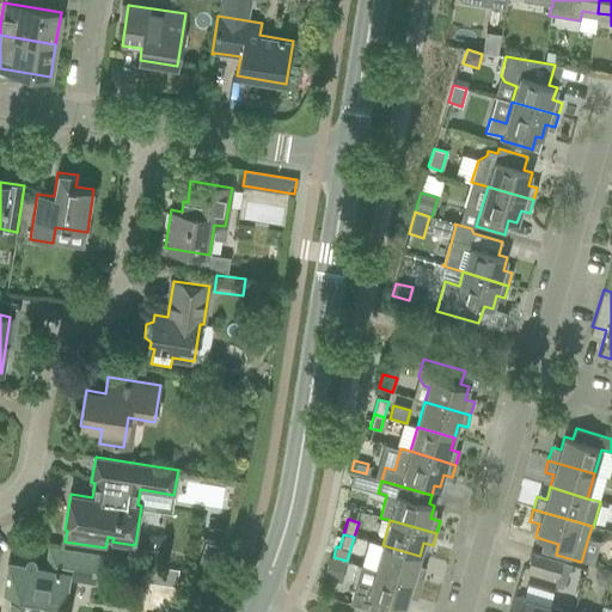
[(204,543),(196,569),(215,571),(222,549),(204,543)]
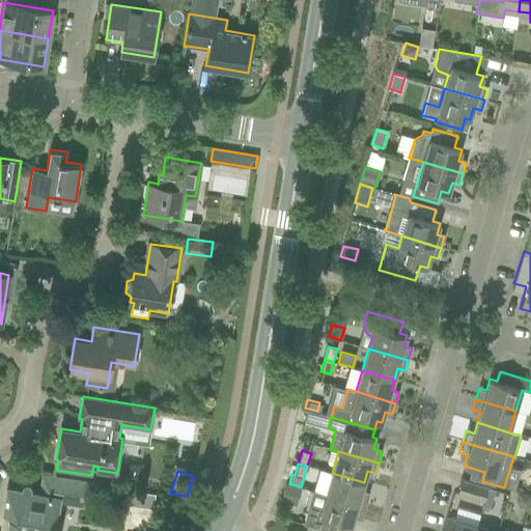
[(332,473),(326,495),(365,506),(369,495),(361,493),(364,482),(332,473)]
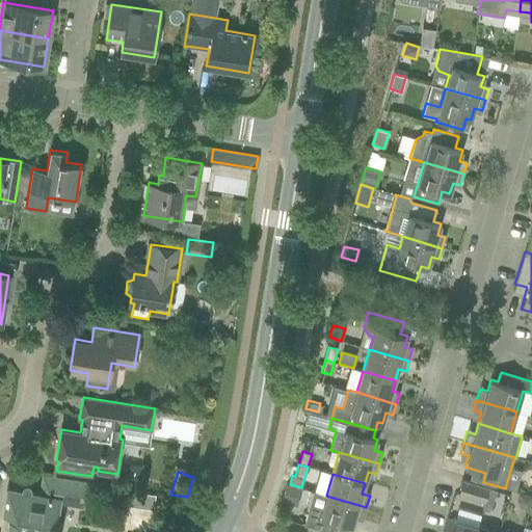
[(7,487),(2,515),(9,516),(6,531),(59,531),(61,524),(56,523),(59,504),(88,508),(92,483),(43,475),(40,494),(31,491),(31,489),(30,486),(27,484),(23,485),(21,488),(21,489),(7,487)]
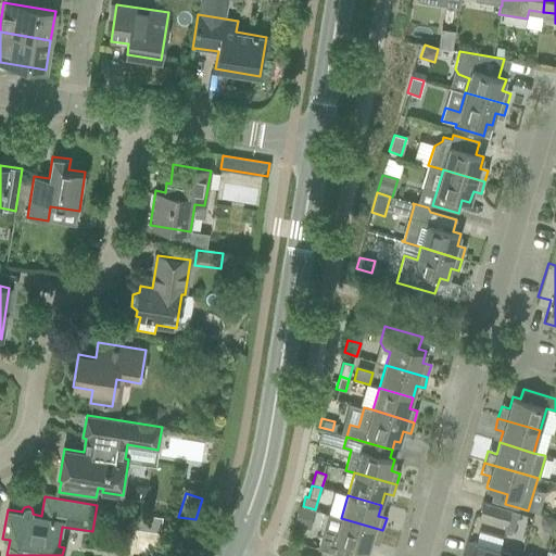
[(482,502),(478,516),(506,523),(510,510),(482,502)]
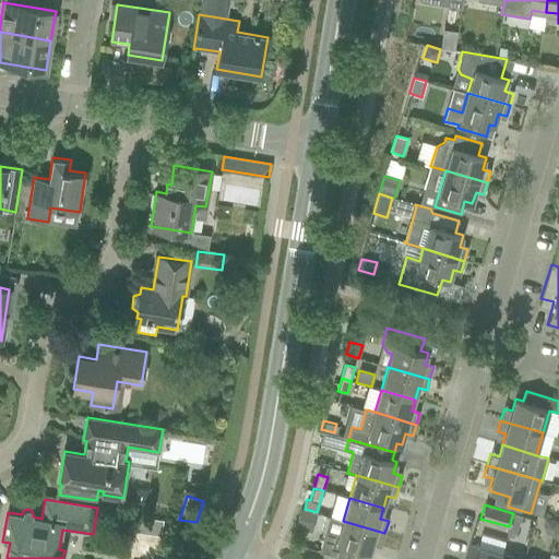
[(301,510),(296,528),(312,533),(317,514),(301,510)]
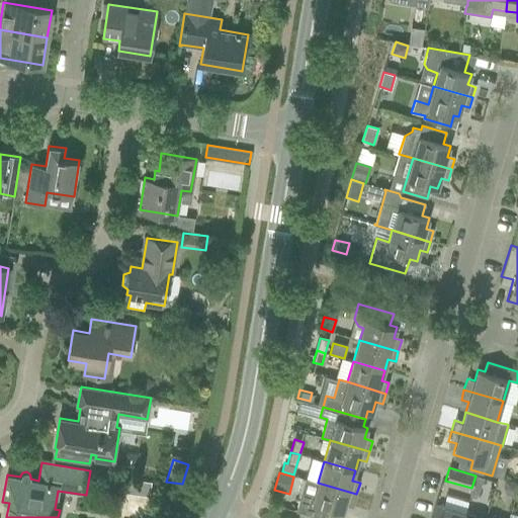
[(476,476),(471,488),(469,496),(476,498),(484,478),(476,476)]
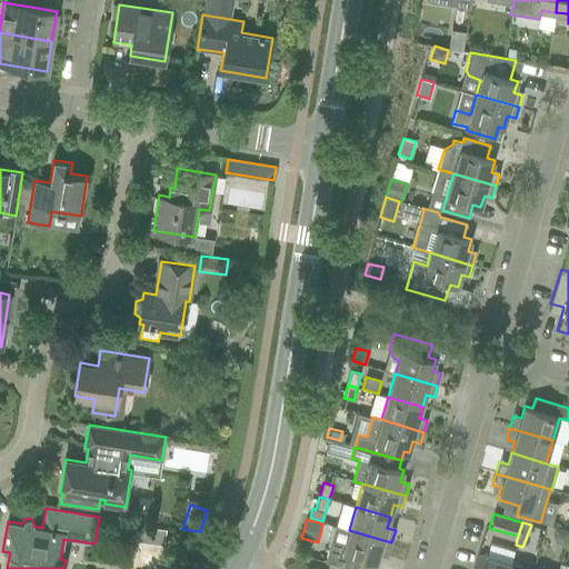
[(555,528),(552,537),(557,543),(565,546),(568,532),(555,528)]
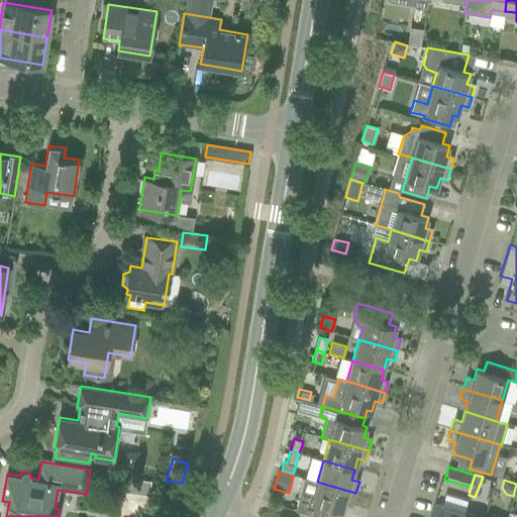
[(300,490),(295,510),(319,516),(334,516),(336,510),(342,512),(345,501),(352,503),(355,493),(317,482),(313,494),(300,490)]
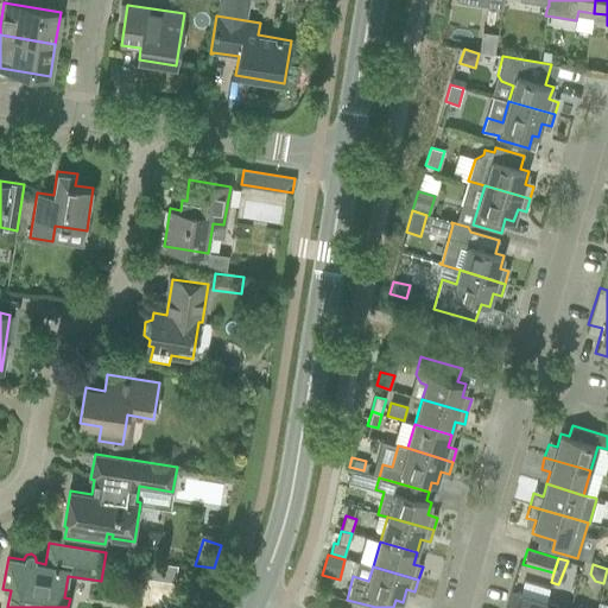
[(511,591),(505,607),(543,607),(544,607),(546,602),(511,591)]
